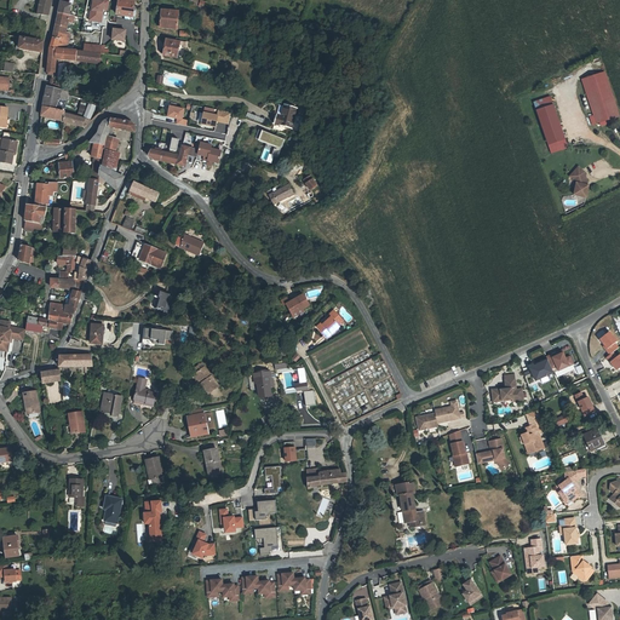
[(47,16),(51,0),(40,0),(38,13),(47,16)]
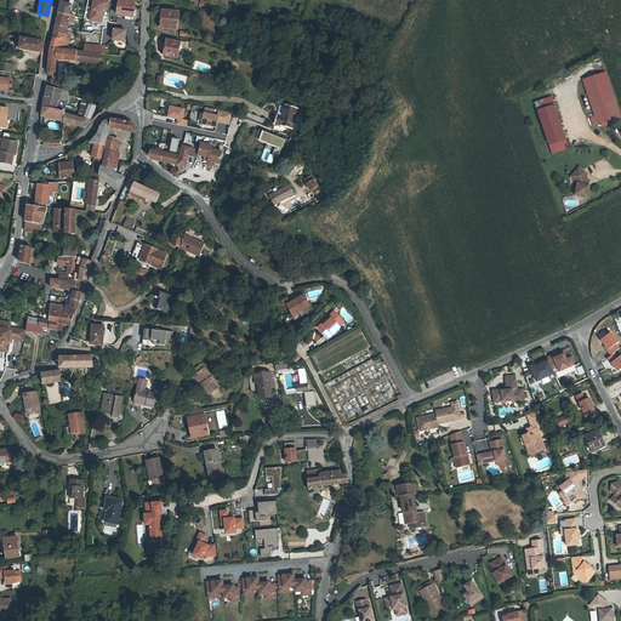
[(66,33),(69,21),(69,17),(72,6),(66,5),(67,0),(62,0),(60,13),(51,49),(67,50),(70,34),(66,33)]
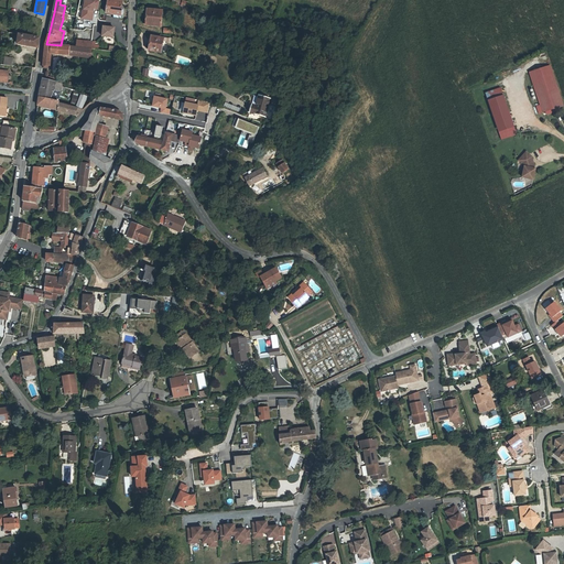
[(86,0),(85,0),(84,9),(83,9),(82,18),(93,20),(94,11),(94,10),(94,8),(98,9),(99,0),(94,0),(94,1),(86,0)]
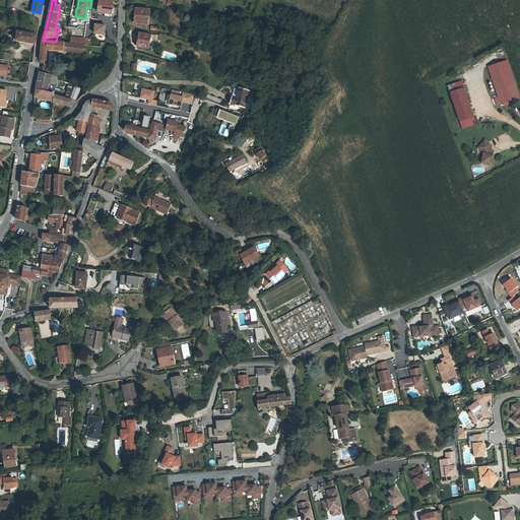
[(107,11),(106,14),(115,15),(116,7),(113,6),(114,0),(110,0),(101,0),(100,11),(107,11)]
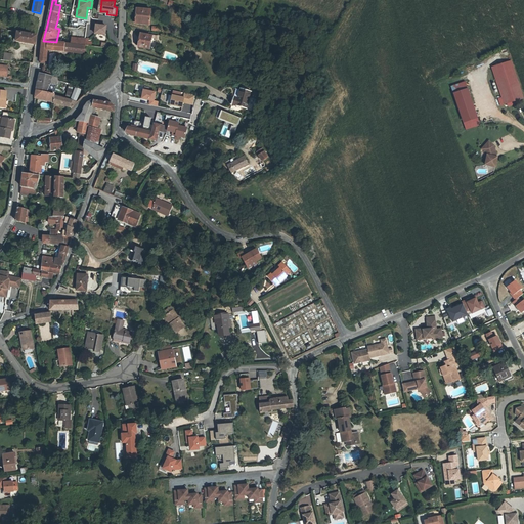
[(138,8),(137,24),(151,25),(153,9),(138,8)]
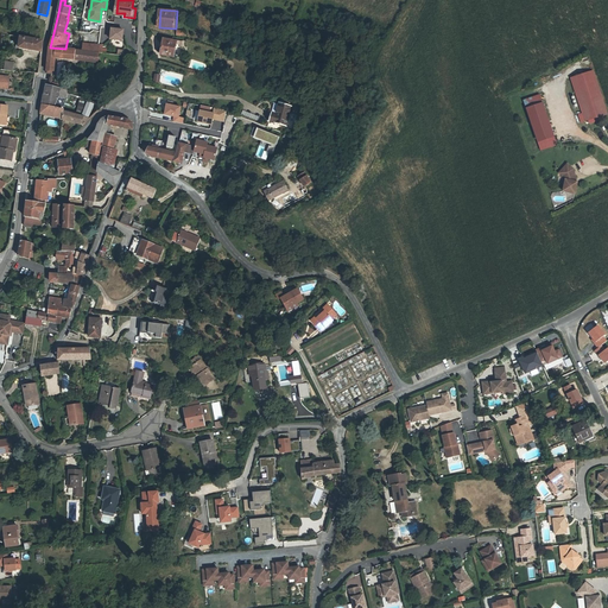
[(124,31),(113,30),(112,39),(122,40),(124,31)]
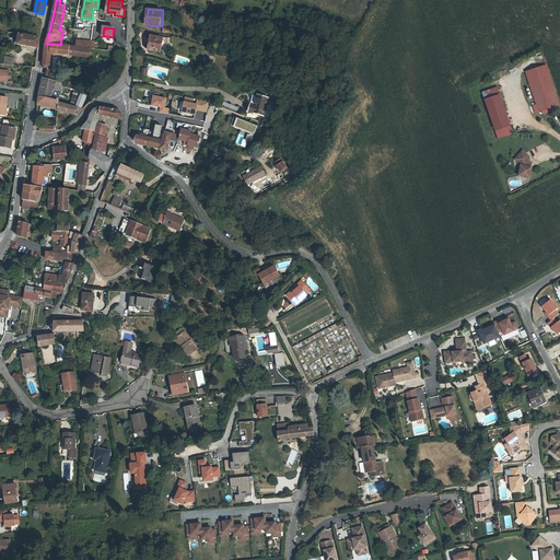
[(19,35),(16,45),(38,49),(39,39),(39,38),(19,35)]
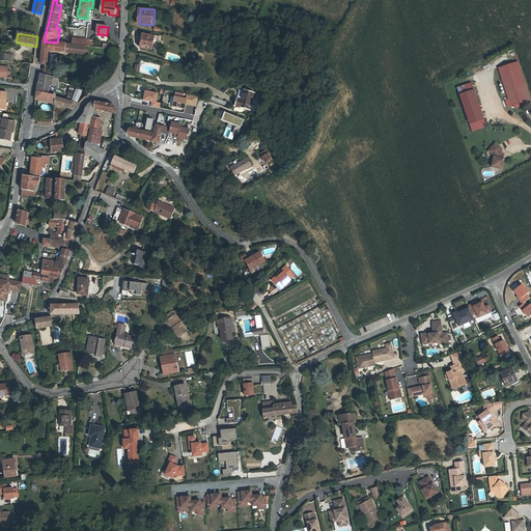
[(145,34),(142,48),(154,50),(156,36),(145,34)]
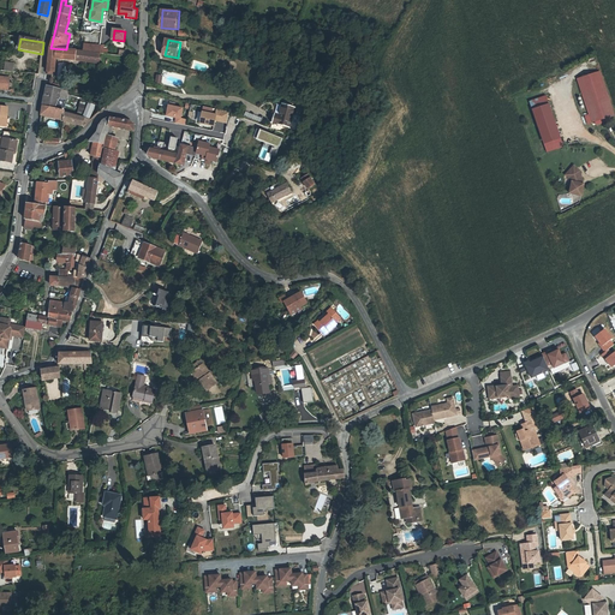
[(84,45),(90,46),(89,52),(100,53),(105,54),(105,46),(84,43),(84,45)]
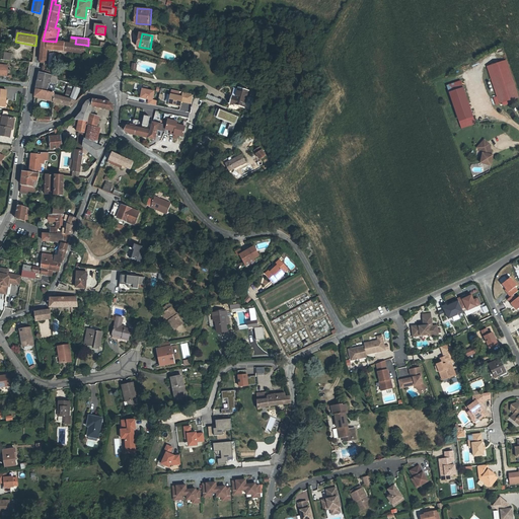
[(84,54),(84,45),(75,44),(70,44),(56,42),(43,41),(40,64),(46,65),(49,51),(84,54)]
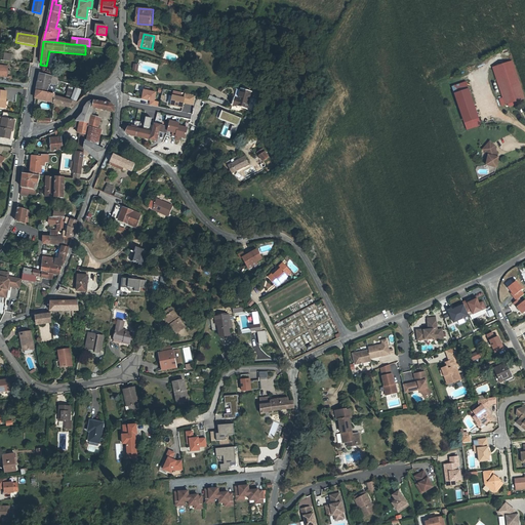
[(510,62),(492,69),(506,104),(524,97),(510,62)]
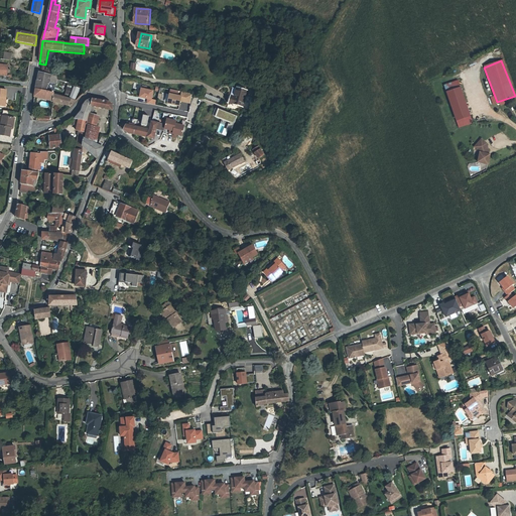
[(0,76),(7,77),(9,67),(0,65),(0,76)]
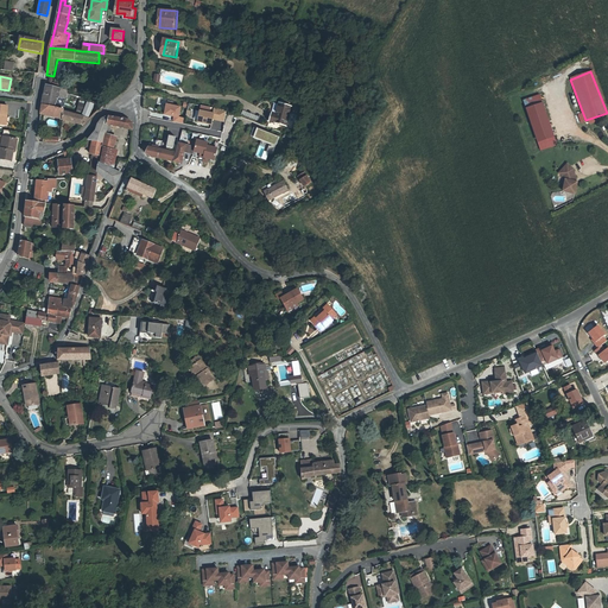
[(59,96),(67,97),(67,95),(61,93),(61,89),(45,86),(43,105),(57,108),(59,96)]
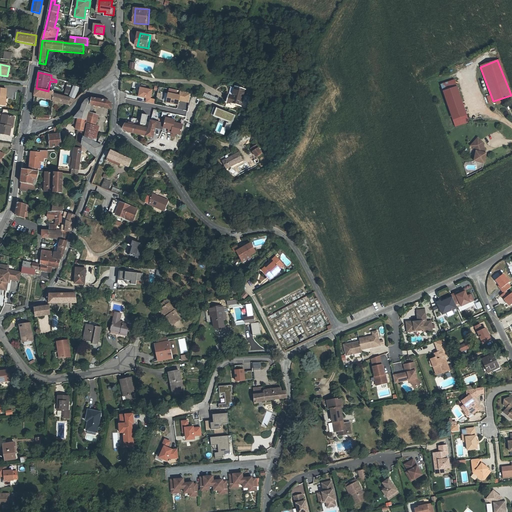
[(69,94),(68,97),(75,98),(78,87),(72,85),(72,86),(66,85),(64,93),(69,94)]
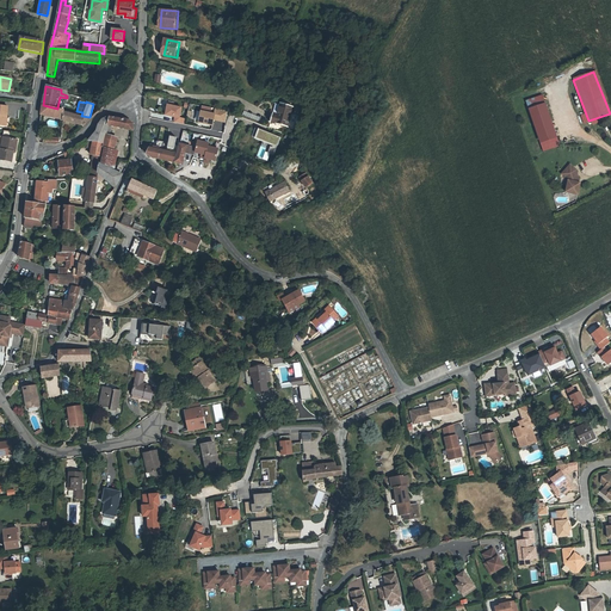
[(273,113),(270,122),(287,127),(292,106),(281,103),(277,115),(273,113)]
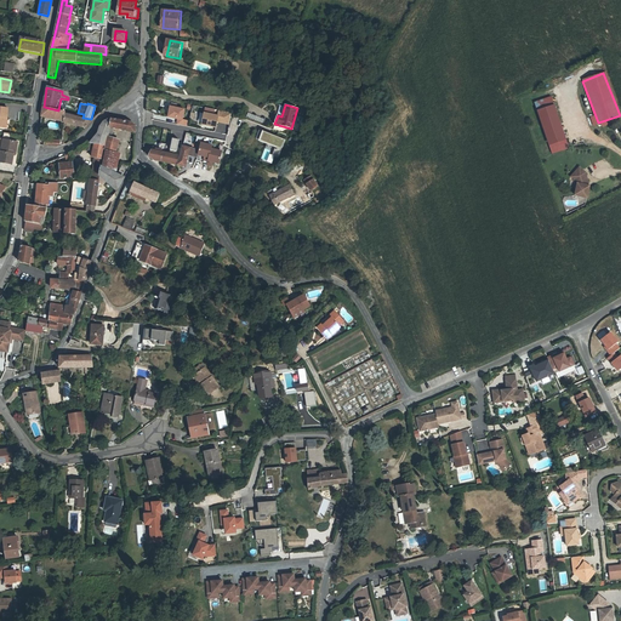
[(567,140),(554,106),(536,110),(547,146),(567,140)]
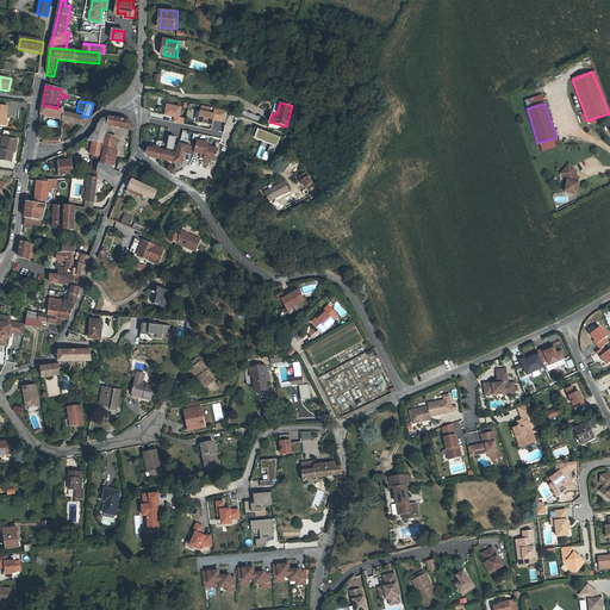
[(41,114),(63,120),(64,111),(57,109),(43,105),(41,114)]
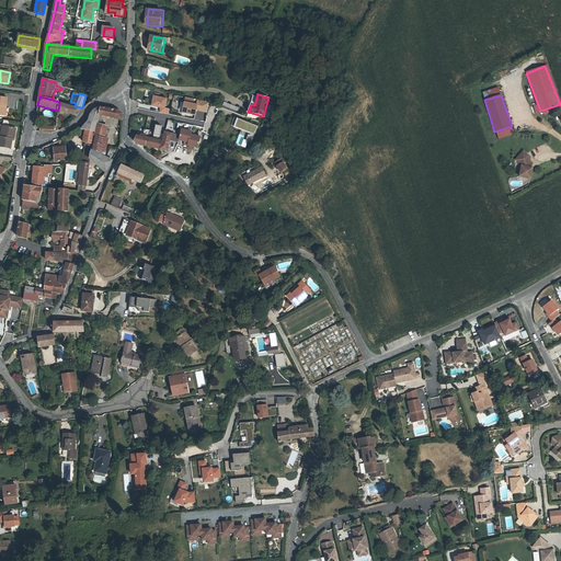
[(152,106),(163,109),(162,113),(170,114),(171,110),(164,109),(167,99),(155,96),(152,106)]
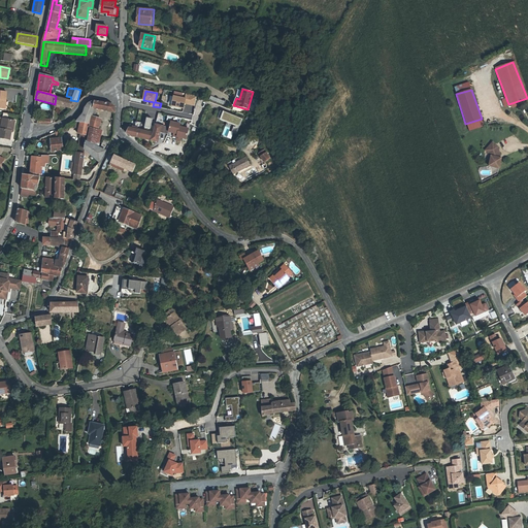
[(184,103),(186,98),(182,97),(173,95),(171,104),(184,107),(184,103)]
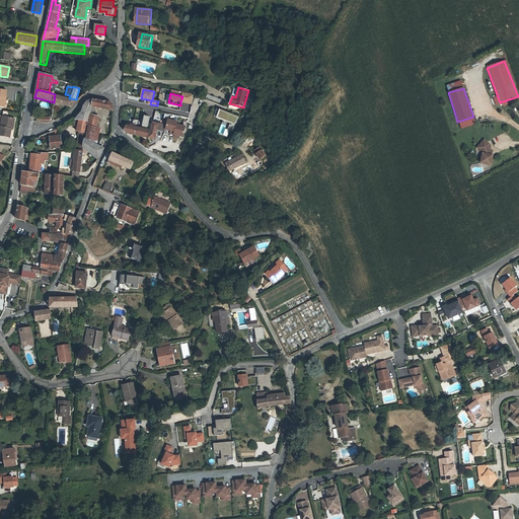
[(182,96),(180,101),(191,103),(193,95),(182,93),(182,96)]
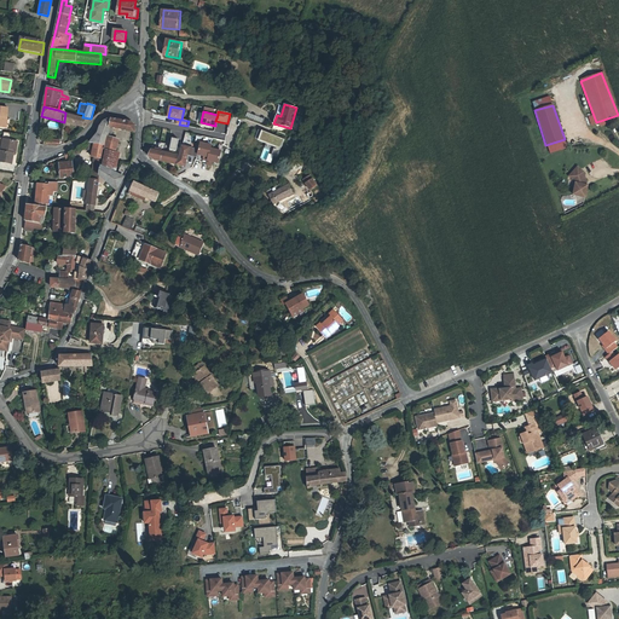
[(91,120),(65,113),(64,122),(64,123),(74,126),(84,128),(91,120)]
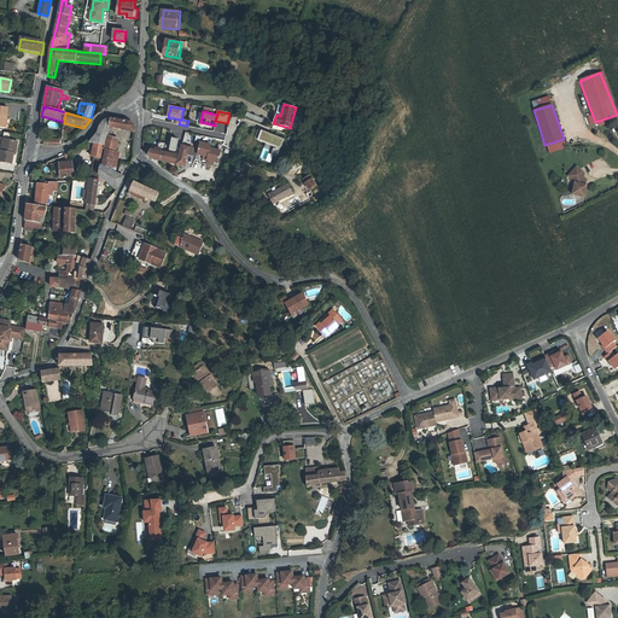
[(98,128),(98,129),(99,130),(98,133),(97,132),(95,133),(97,134),(89,143),(105,145),(106,139),(108,134),(111,134),(112,127),(110,127),(112,118),(108,120),(104,122),(100,127),(99,129),(98,128)]
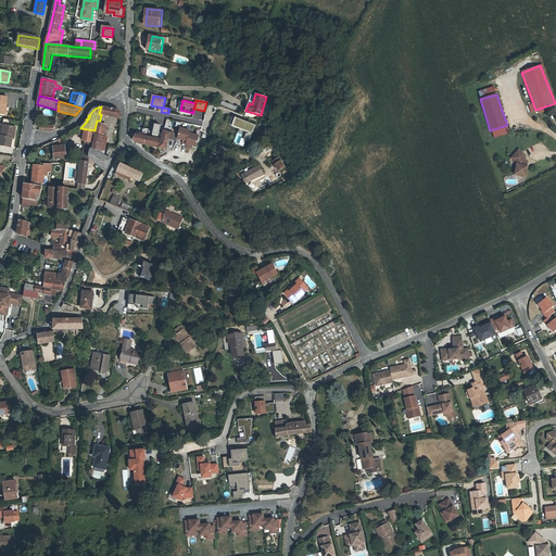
[(116,110),(101,106),(99,114),(101,114),(121,118),(122,113),(116,110)]
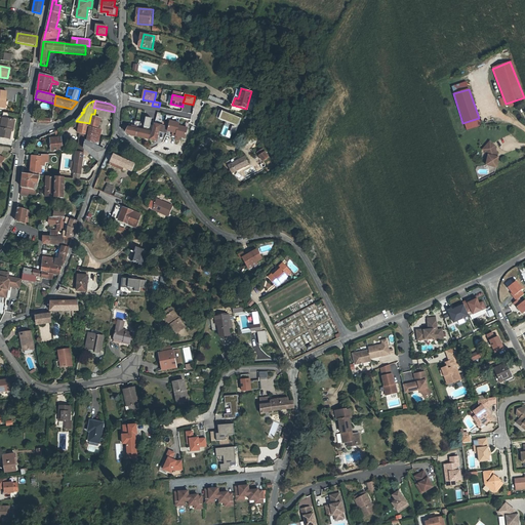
[(241,118),(223,111),(219,119),(235,124),(234,126),(233,125),(230,131),(235,133),(238,124),(239,124),(241,118)]
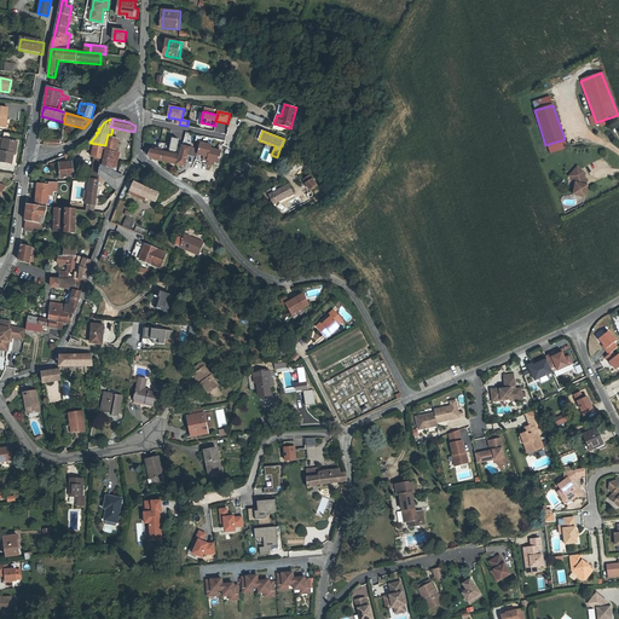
[(63,137),(46,136),(45,144),(61,145),(63,137)]
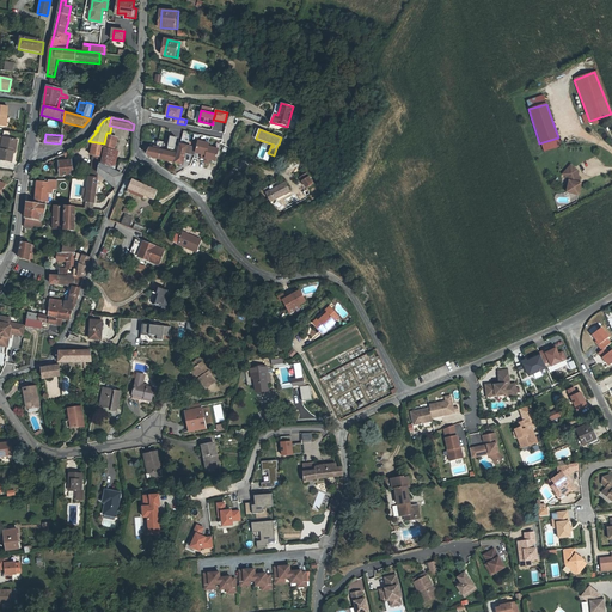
[(117,142),(105,138),(104,144),(103,148),(105,148),(102,165),(110,169),(114,151),(115,151),(117,142)]
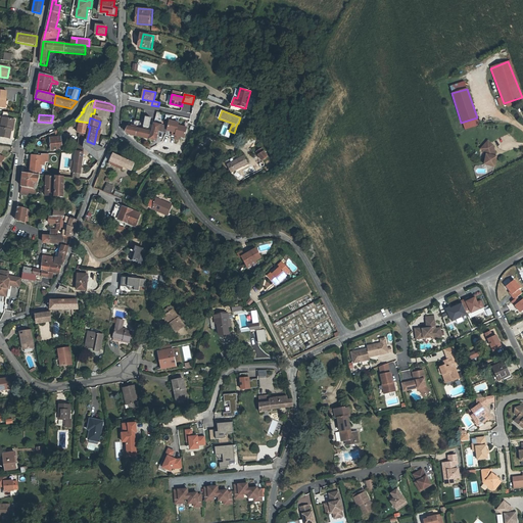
[(13,122),(7,121),(2,120),(0,120),(0,137),(9,139),(10,133),(11,133),(13,122)]
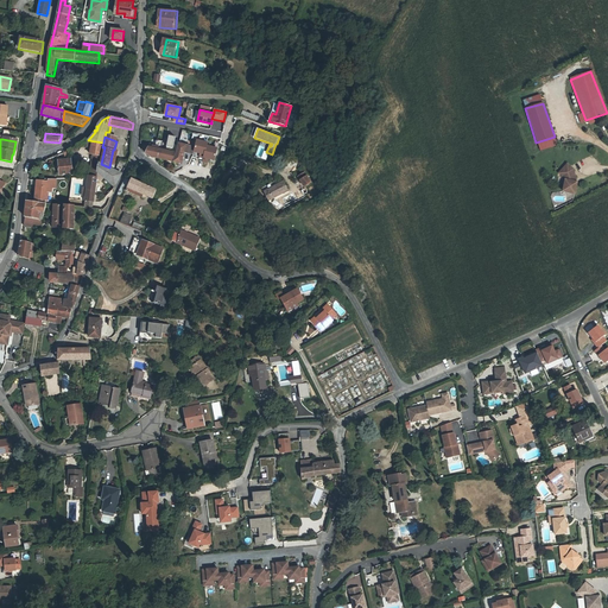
[(96,177),(97,172),(99,164),(101,164),(105,147),(102,147),(103,143),(88,140),(87,146),(92,147),(90,154),(93,154),(89,176),(96,177)]
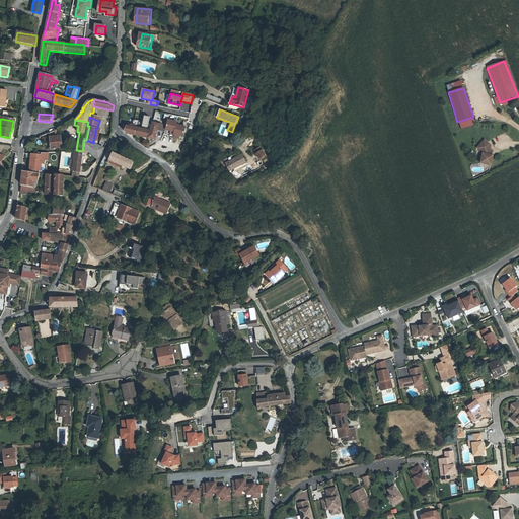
[(186,127),(176,125),(177,122),(168,120),(166,126),(165,130),(171,131),(170,134),(174,135),(173,138),(177,138),(177,136),(183,137),(186,127)]
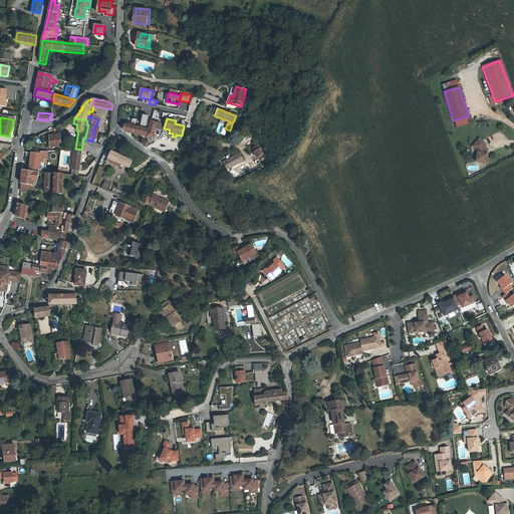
[(156,129),(160,130),(161,123),(152,121),(149,130),(142,127),(125,124),(122,130),(129,133),(135,134),(154,138),(156,129)]
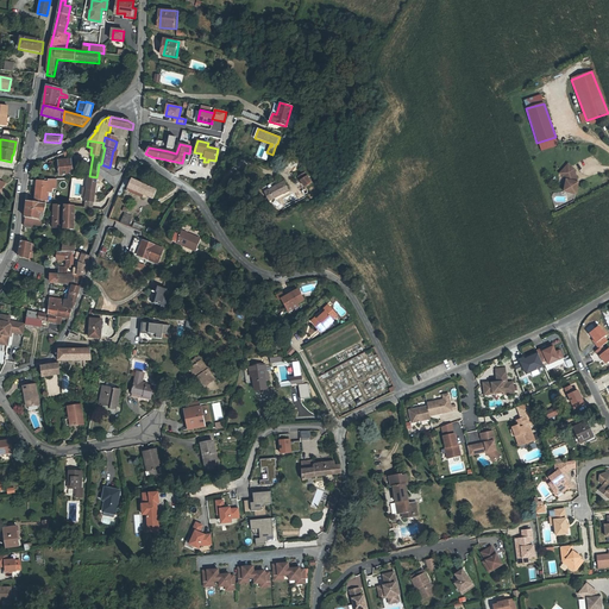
[(74,159),(61,161),(61,175),(74,174),(74,159)]
